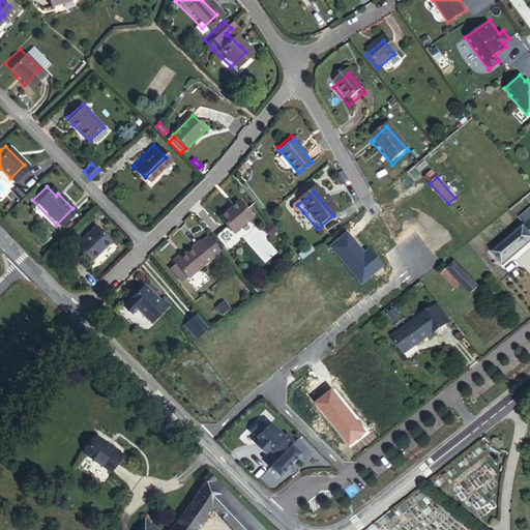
[(247,212),(236,196),(216,211),(228,227),(247,212)]
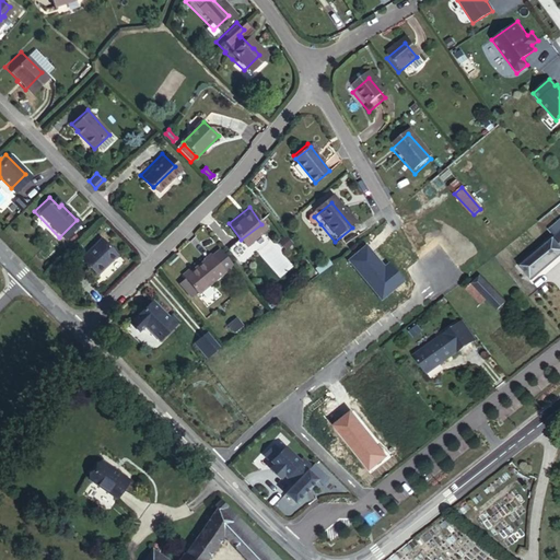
[(321,224),(314,217),(306,222),(306,226),(310,230),(313,231),(321,224)]
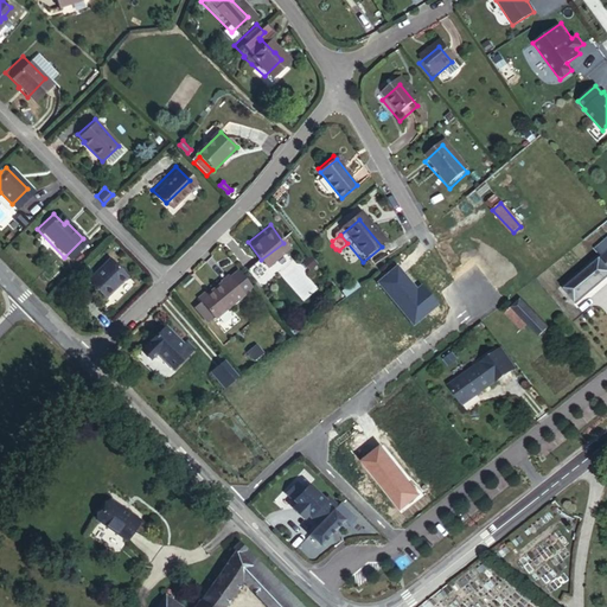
[(304,251),(296,257),(304,266),(311,261),(304,251)]
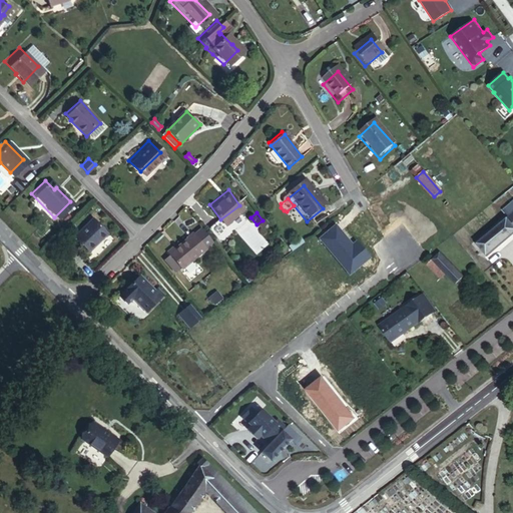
[(512,213),(477,246),(487,257),(512,232),(512,213)]
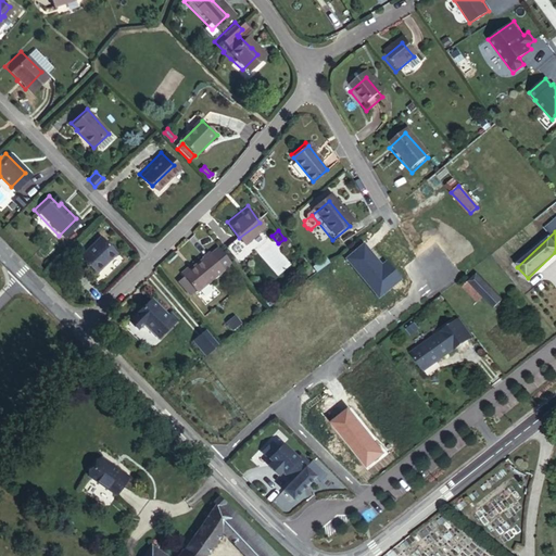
[(97,261),(109,248),(97,235),(76,257),(89,270),(98,262),(97,261)]
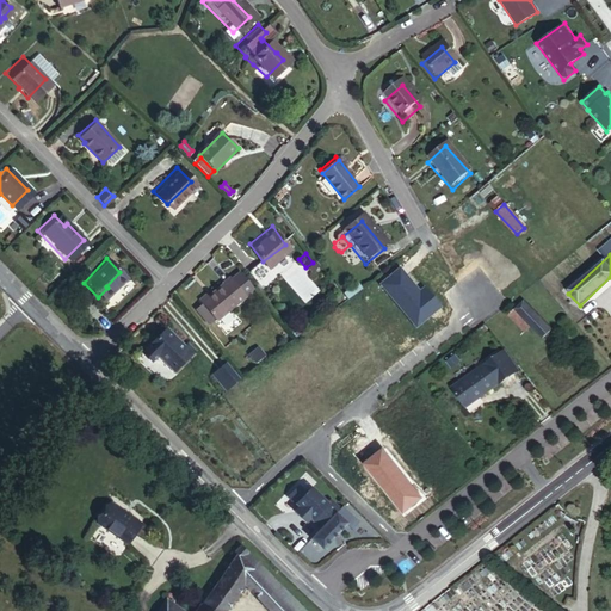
[(223,273),(222,273),(197,298),(213,315),(239,290),(238,289),(245,283),(230,267),(223,273)]
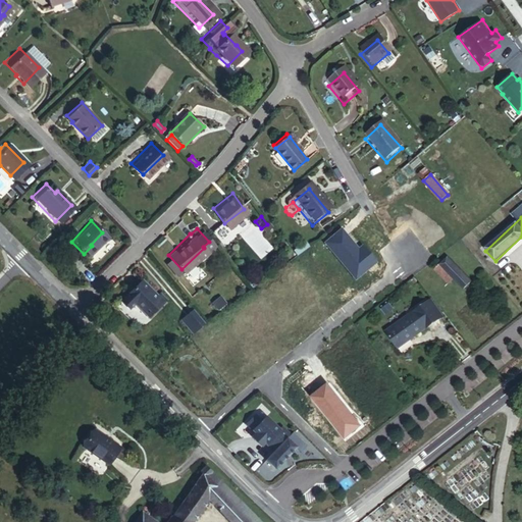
[(104,233),(102,232),(91,245),(92,246),(104,233)]
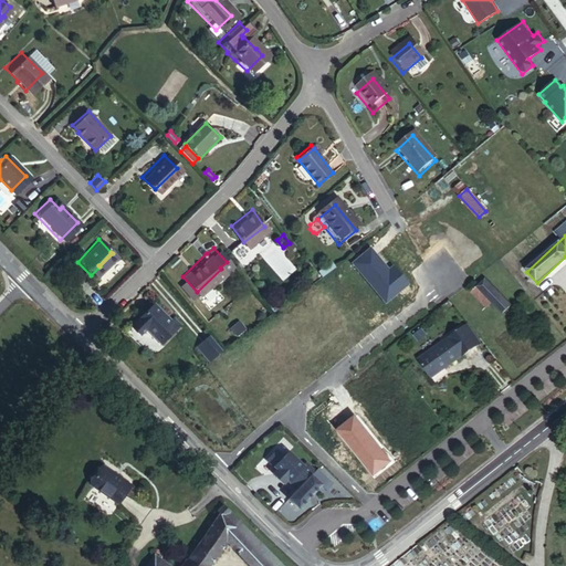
[(480,282),(475,285),(482,292),(474,297),(484,308),(491,302),(502,314),(511,305),(490,281),(483,286),(480,282)]
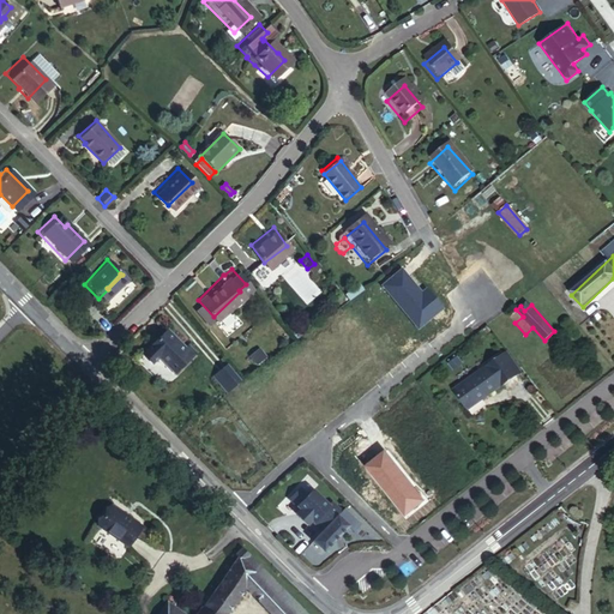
[(523,317),(516,309),(509,315),(515,323),(523,317)]
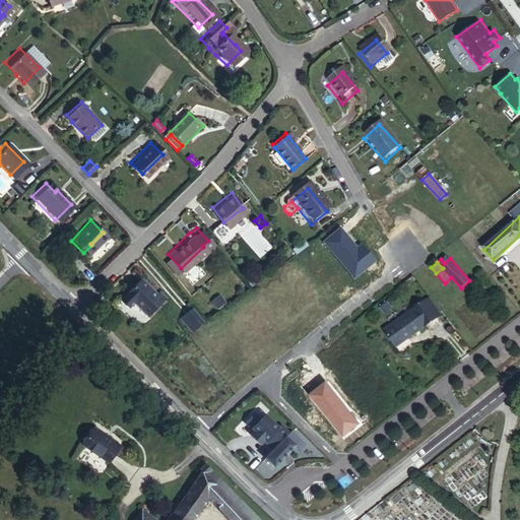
[(146,314),(160,301),(153,294),(139,277),(118,298),(126,305),(132,299),(146,314)]
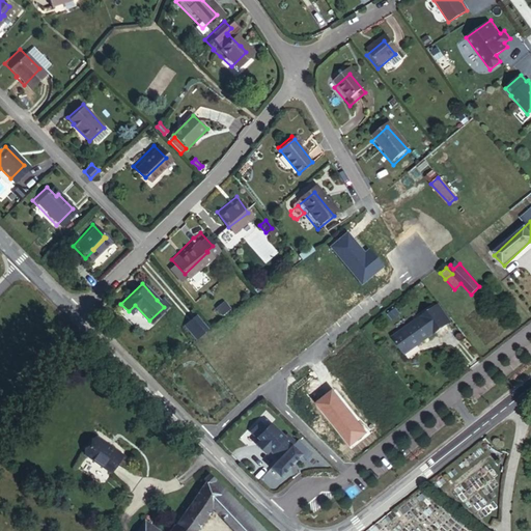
[(261,288),(257,283),(251,288),(255,294),(261,288)]
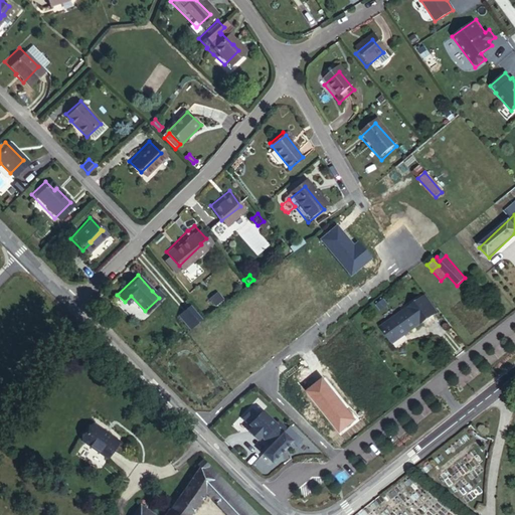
[(152,291),(159,298),(163,294),(157,287),(152,291)]
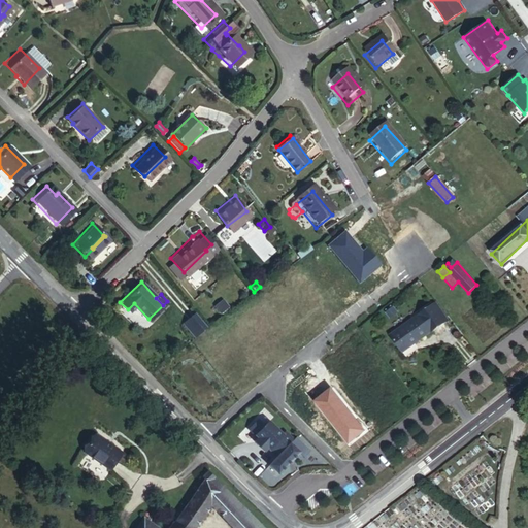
[(436,303),(434,306),(446,323),(449,321),(436,303)]
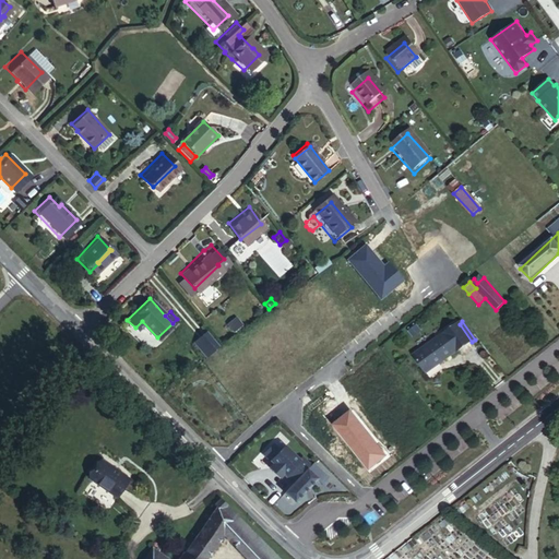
[(460,324),(413,356),(424,372),(437,364),(439,366),(472,342),(460,324)]
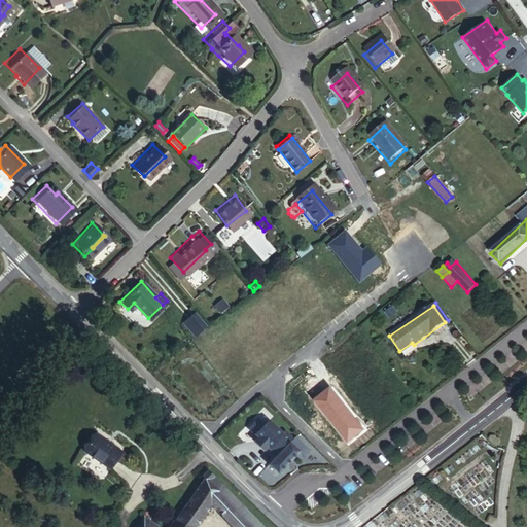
[(205,328),(192,313),(180,324),(190,337),(194,335),(195,336),(205,328)]
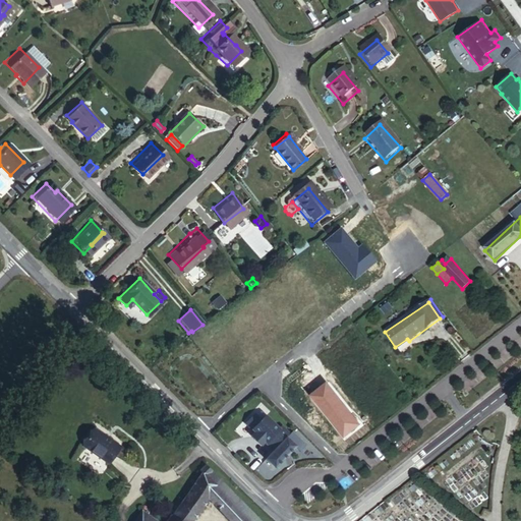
[(232,416),(239,424),(251,411),(243,404),(232,416)]
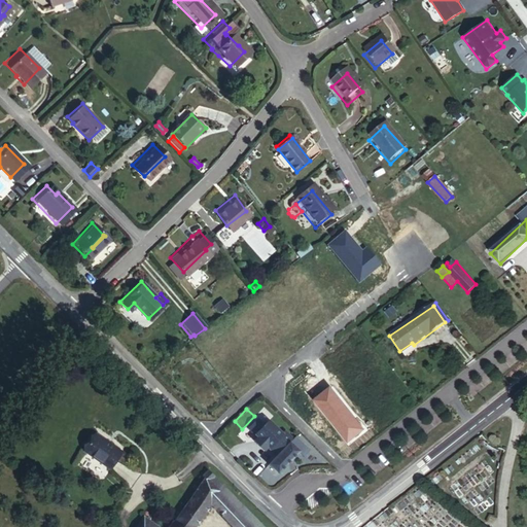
[(235,421),(229,427),(237,434),(242,429),(235,421)]
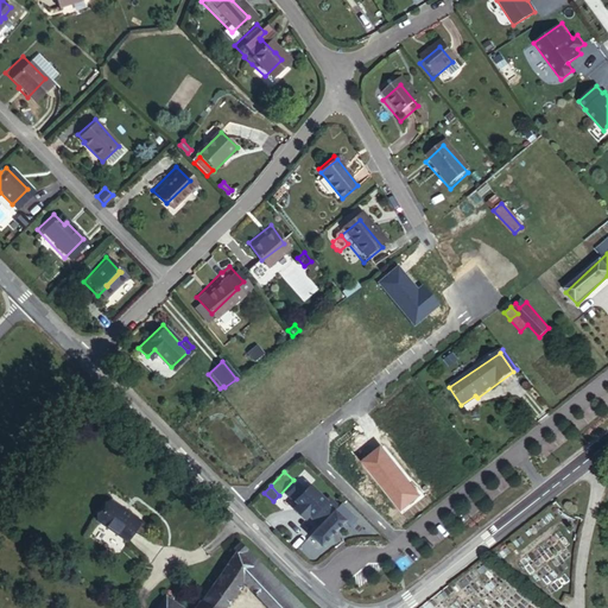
[(144,523),(113,500),(99,521),(130,542),(144,523)]
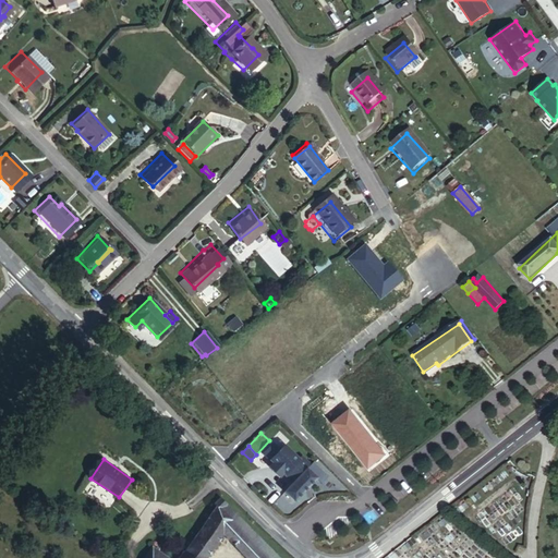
[(287,492),(296,501),(318,477),(302,462),(282,483),(289,488),(287,492)]
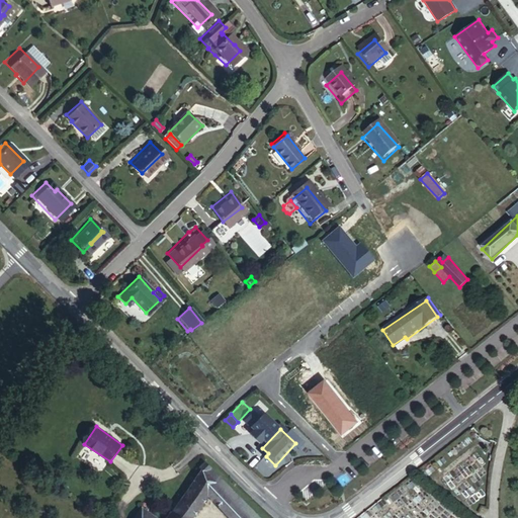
[(196,468),(199,471),(204,477),(206,475),(210,468),(203,461),(196,468)]
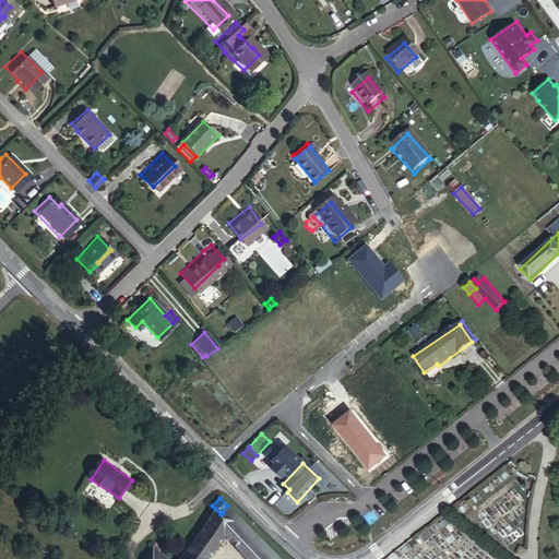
[(223,512),(241,531),(270,558),(280,558),(227,506),(223,512)]
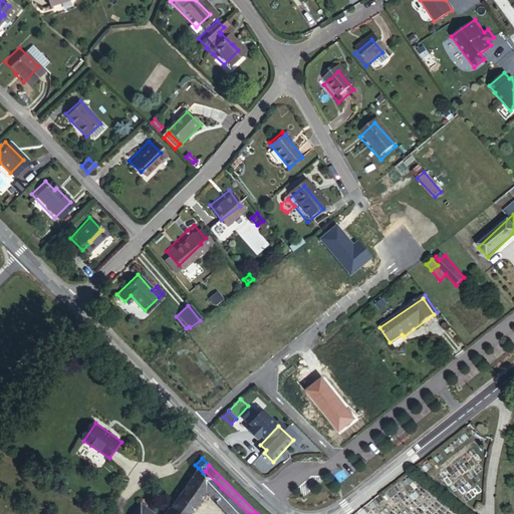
[(168,510),(174,513),(190,513),(204,493),(211,500),(222,488),(205,471),(203,473),(198,468),(168,510)]
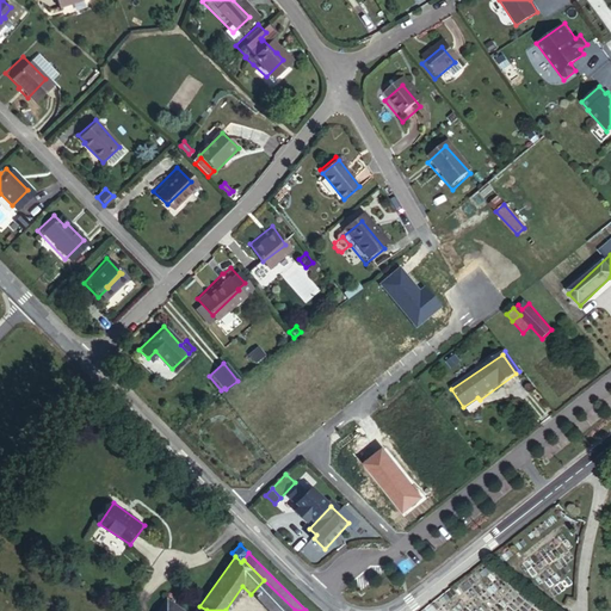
[(295,610),(264,580),(251,594),(266,610),(295,610)]
